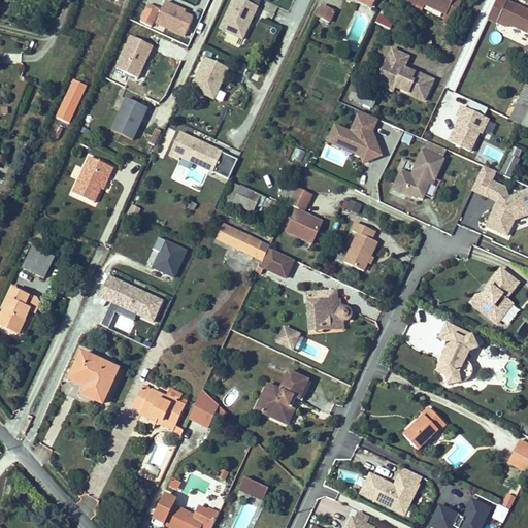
[(242,40),(258,7),(242,0),(232,0),(220,29),(242,40)]
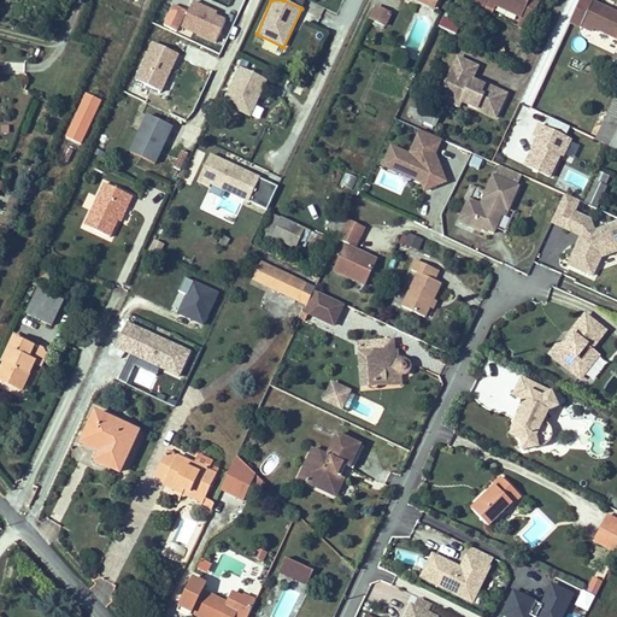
[(472,0),(471,5),(492,15),(497,6),(522,17),(517,27),(527,30),(539,4),(530,0),(472,0)]
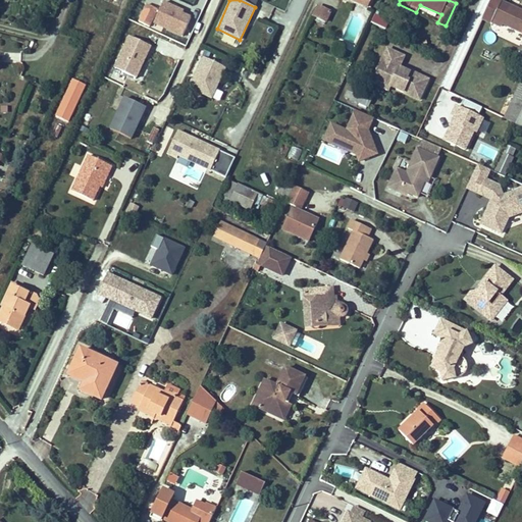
[(517,11),(518,9),(499,0),(491,0),(482,19),(492,23),(492,22),(502,27),(504,23),(521,32),(521,12),(521,13),(517,11)]
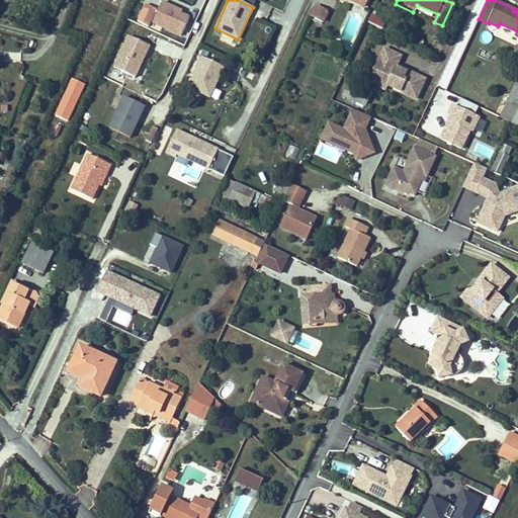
[(157,9),(147,4),(138,22),(149,27),(157,9)]
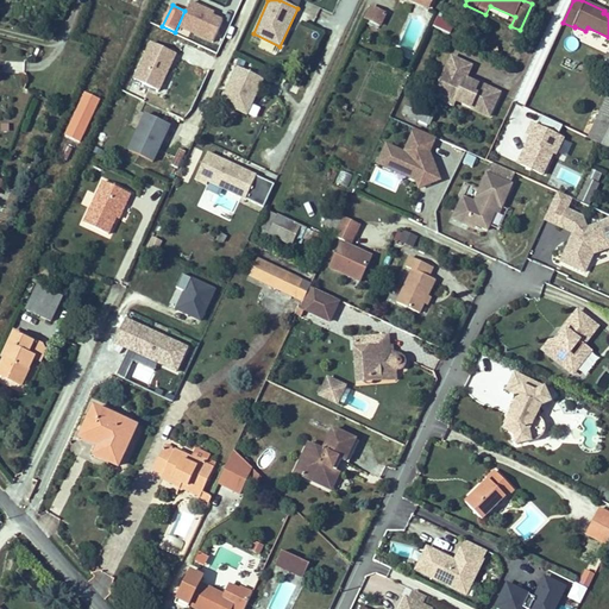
[(385,14),(371,7),(366,18),(381,25),(385,14)]
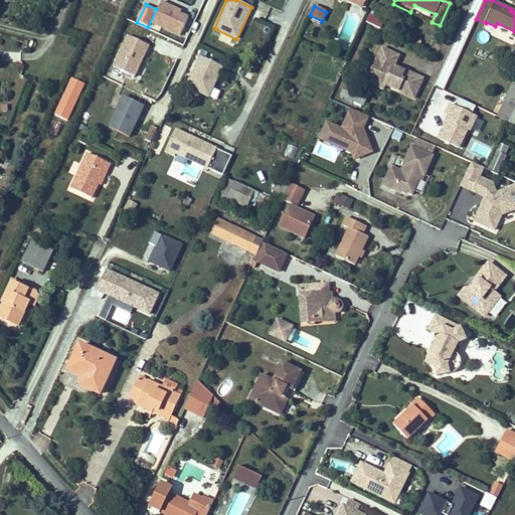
[(370,14),(366,21),(380,28),(383,21),(370,14)]
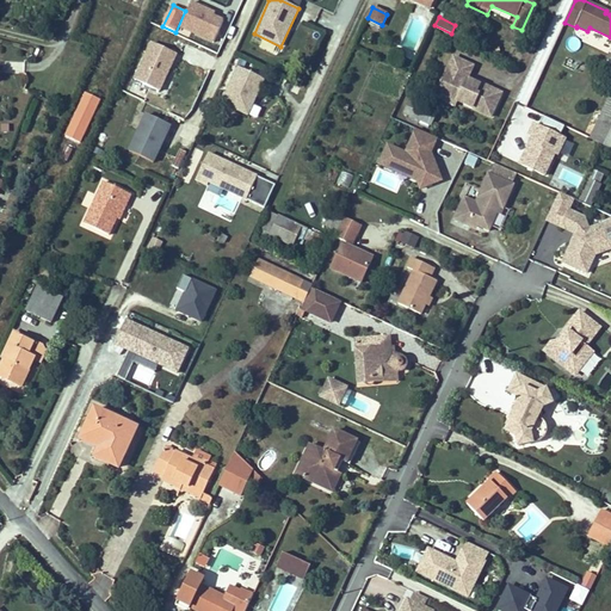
[(177,54),(153,43),(135,80),(159,92),(177,54)]
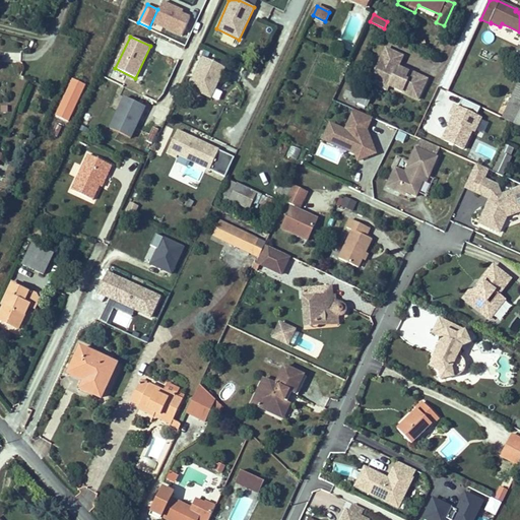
[(403,56),(386,49),(381,59),(389,62),(378,86),(387,90),(389,86),(417,100),(428,79),(408,71),(408,72),(398,67),(403,56)]
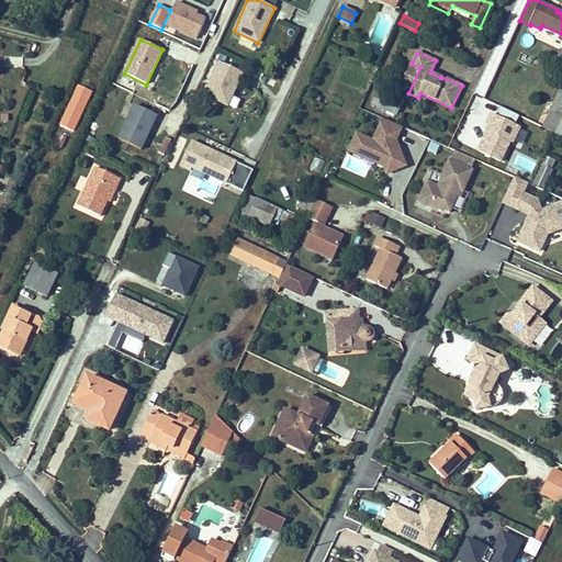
[(227,107),(243,72),(220,62),(204,96),(227,107)]
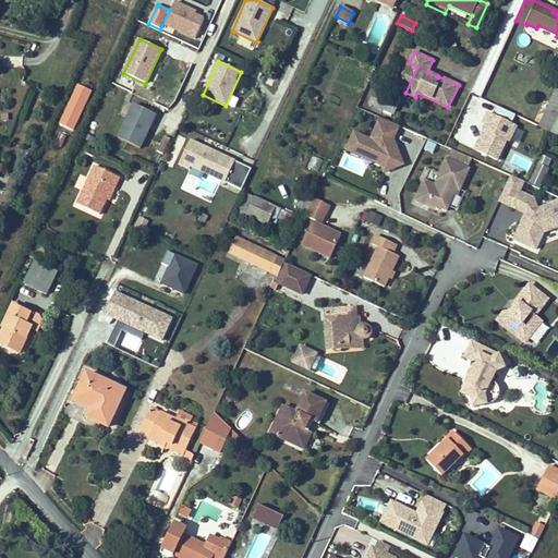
[(397,88),(405,93),(417,67),(409,63),(397,88)]
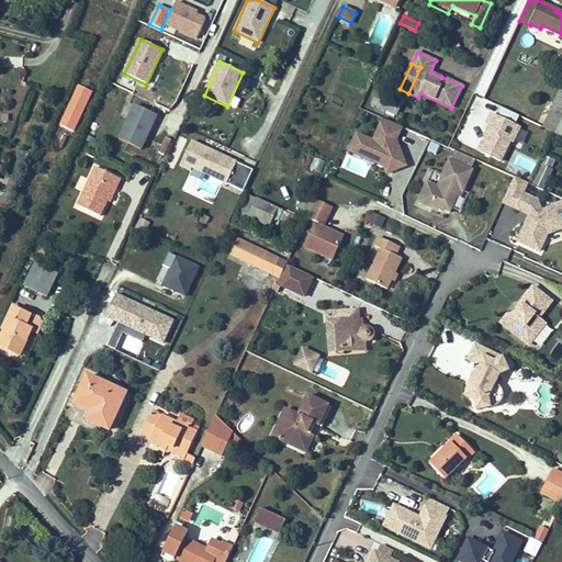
[(476,93),(485,97),(490,85),(481,81),(476,93)]
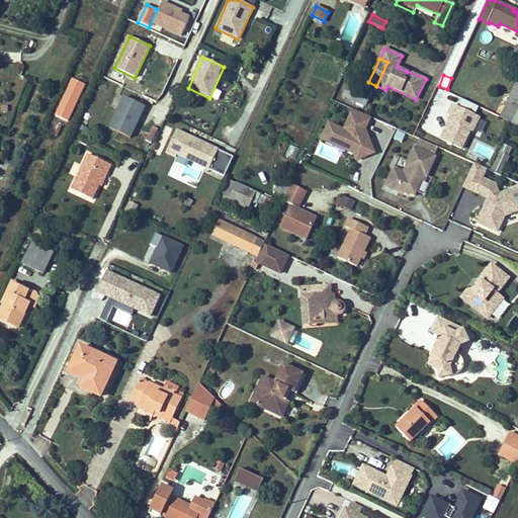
[(73,79),(56,115),(68,121),(85,85),(73,79)]
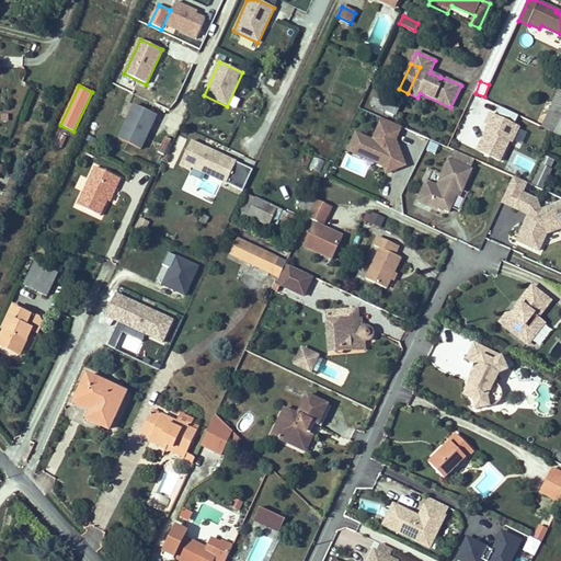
[(401,103),(376,91),(370,104),(396,115),(401,103)]
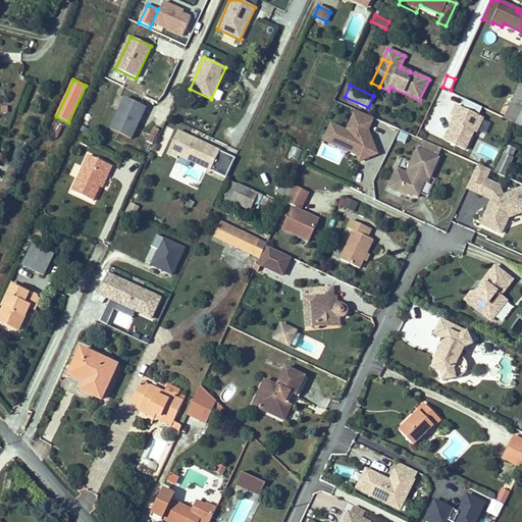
[(517,97),(515,96),(505,119),(516,124),(521,110),(521,108),(514,105),(517,97)]
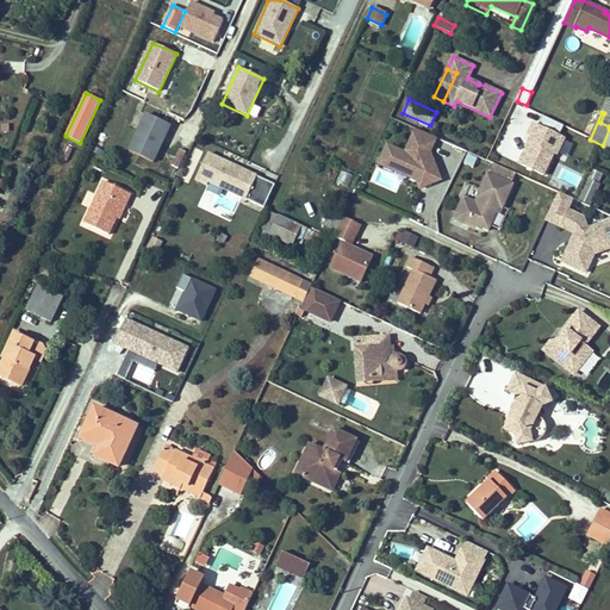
[(170,125),(147,114),(129,151),(154,162),(170,125)]
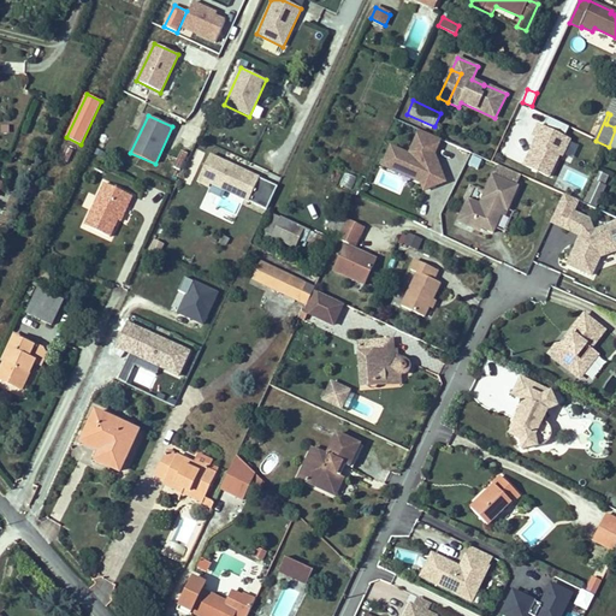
[(568,128),(548,117),(543,128),(563,137),(568,128)]
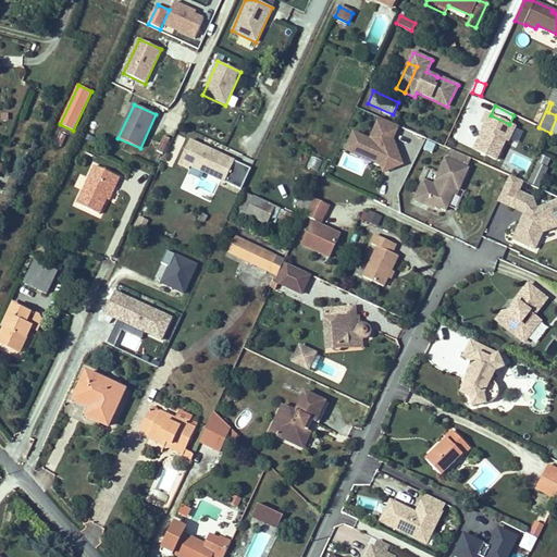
[(509,124),(491,115),(486,113),(480,127),(483,130),(473,149),(495,160),(505,140),(508,141),(515,127),(509,124)]
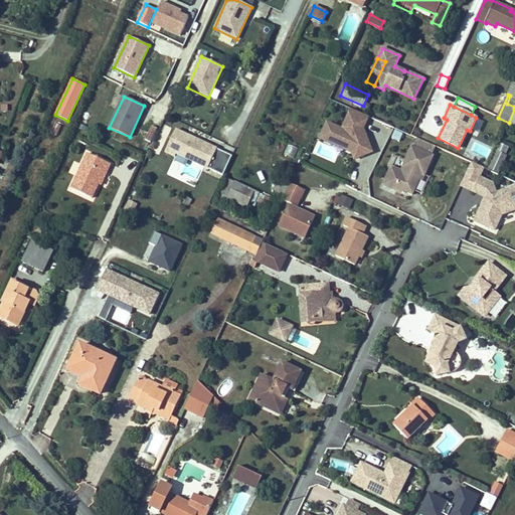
[(363,129),(368,117),(351,109),(343,128),(328,121),(321,137),(352,151),(355,159),(372,153),(363,129)]
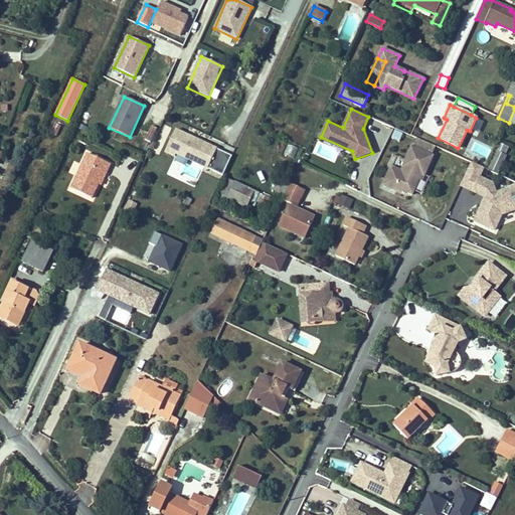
[(154,141),(157,127),(150,125),(147,139),(154,141)]
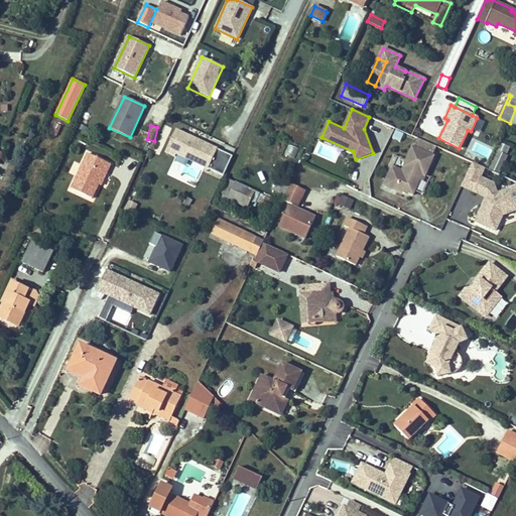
[(209,169),(218,149),(191,137),(190,140),(187,138),(188,136),(176,130),(165,152),(175,157),(176,154),(209,169)]
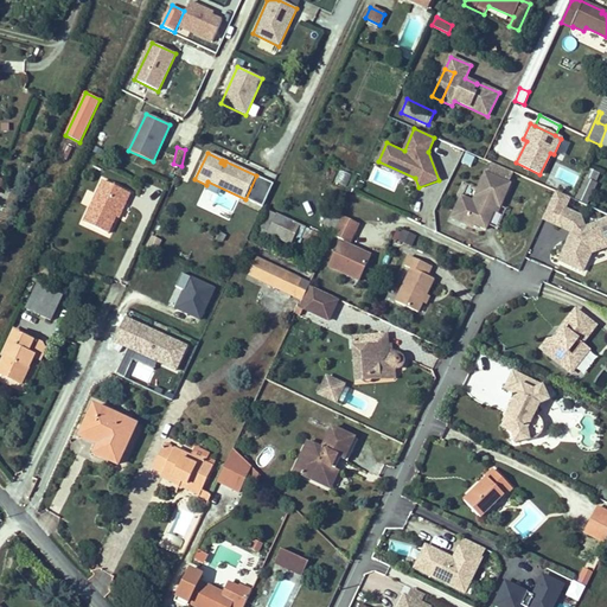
[(491,163),(486,173),(509,183),(513,173),(491,163)]
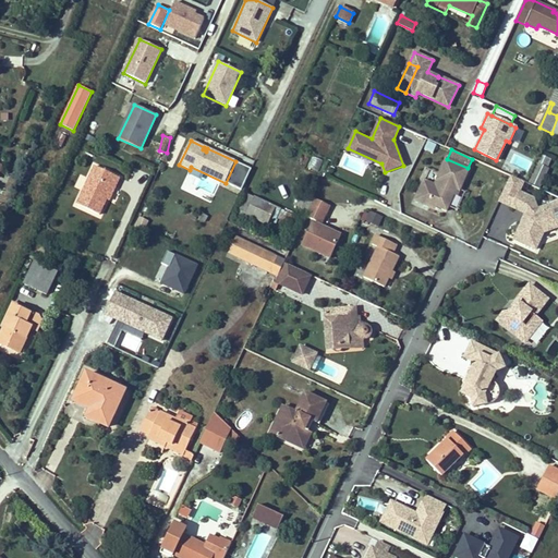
[(506,164),(529,171),(533,158),(511,150),(506,164)]
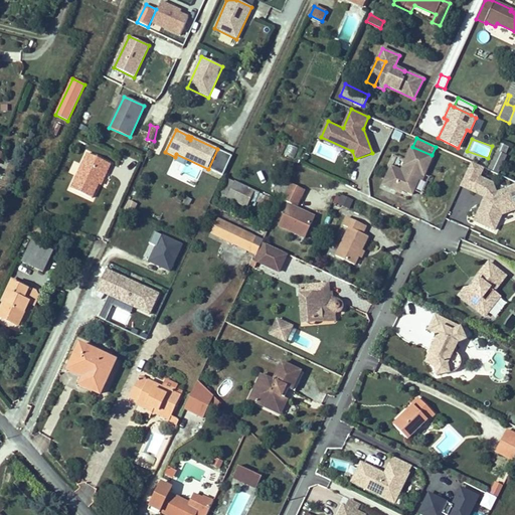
[(500,173),(510,146),(499,142),(489,169),(500,173)]
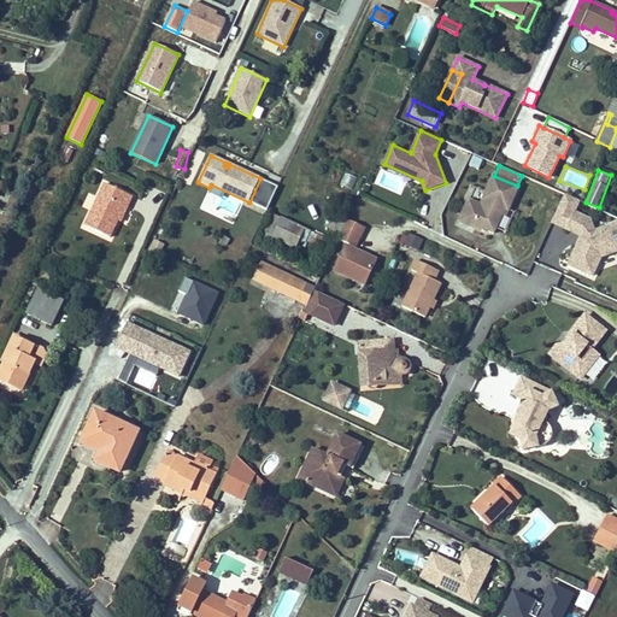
[(340,183),(354,189),(358,176),(345,171),(340,183)]
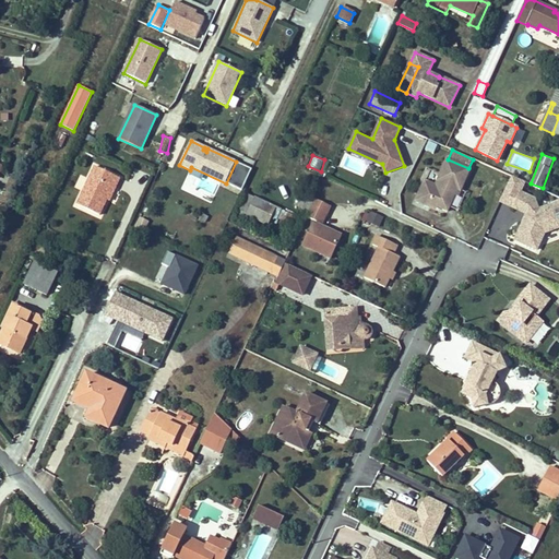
[(363,174),(366,162),(345,155),(342,167),(363,174)]
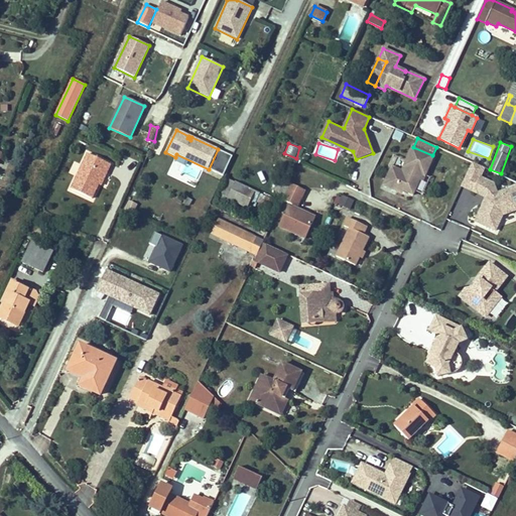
[(425,176),(433,156),(432,155),(413,147),(412,147),(402,171),(392,166),(384,185),(395,190),(396,187),(403,190),(413,196),(420,179),(422,174),(425,176)]
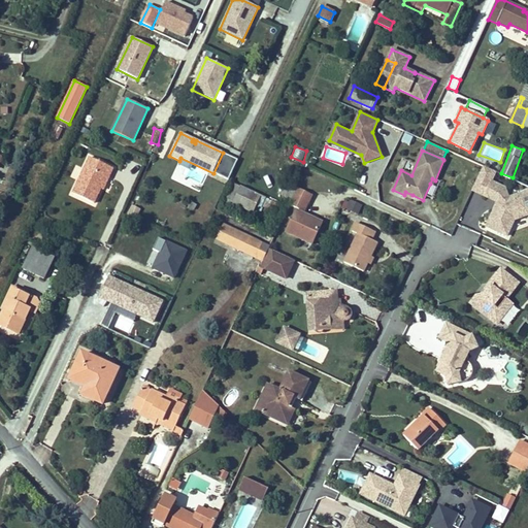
[(238,160),(223,153),(213,173),(228,180),(238,160)]
